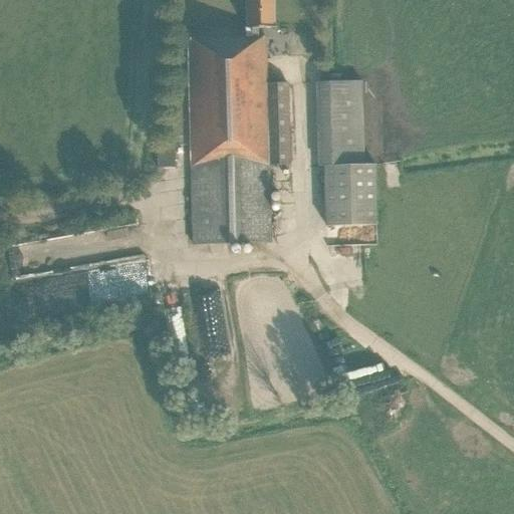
[(244,0),(246,38),(192,39),(188,40),(193,245),(270,243),(268,166),(289,166),(287,83),(266,83),(265,37),(258,38),(257,28),(275,28),(273,0),(244,0)]
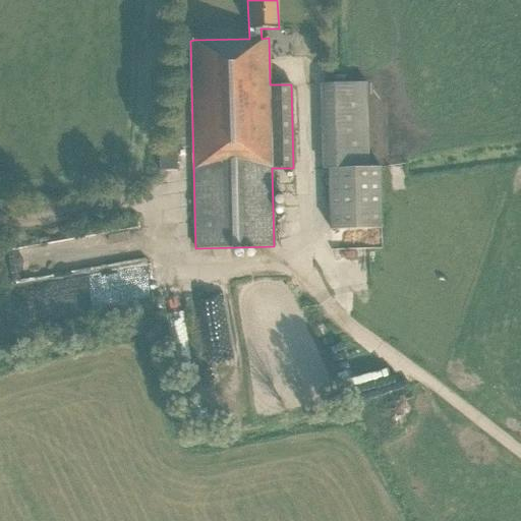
[(319,29),(297,26),(294,58),(315,60),(319,29)]
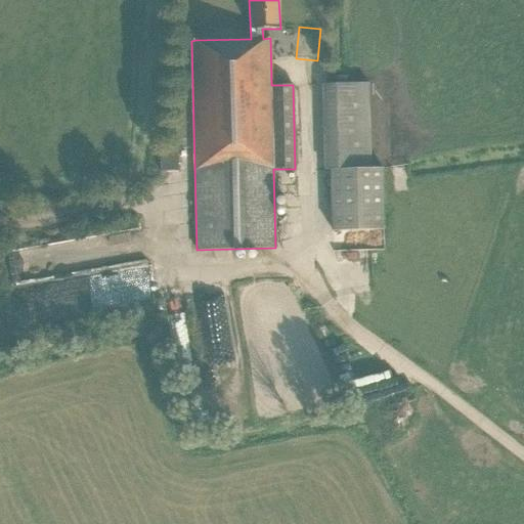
[(329,84),(320,84),(322,170),(330,170),(331,231),(384,229),(382,168),(369,169),(367,83),(329,84)]
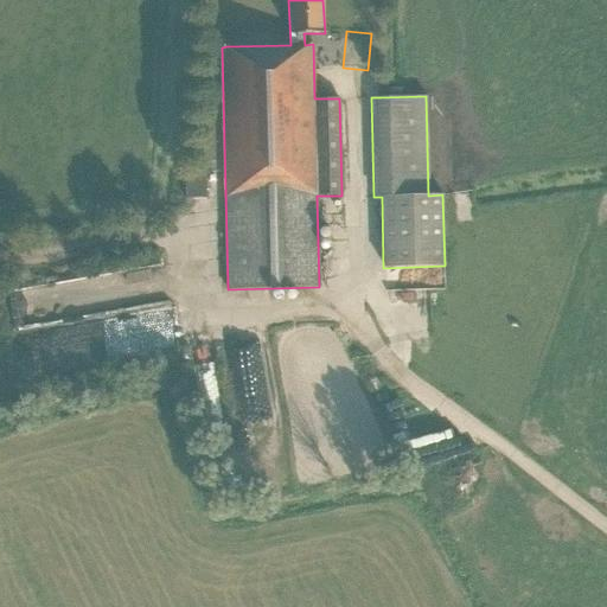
[(186,200),(208,199),(208,172),(185,172),(186,200)]
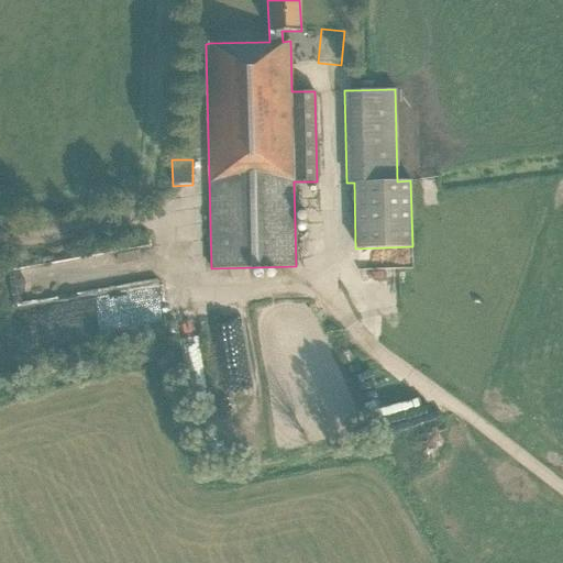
[(394,266),(362,267),(362,277),(395,276),(394,266)]
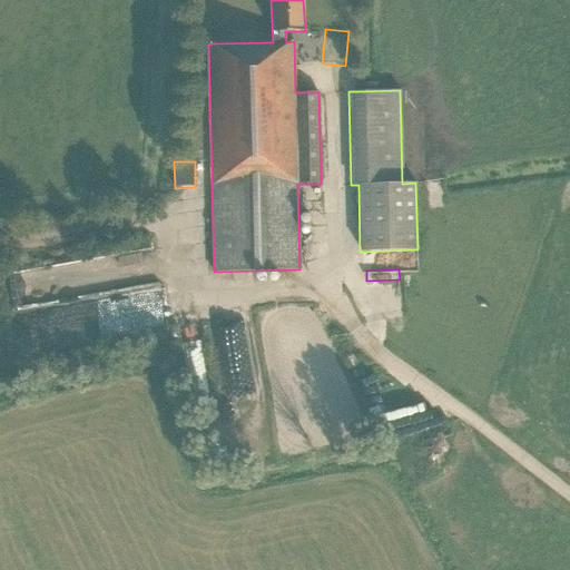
[(244,325),(213,328),(219,384),(251,381),(244,325)]
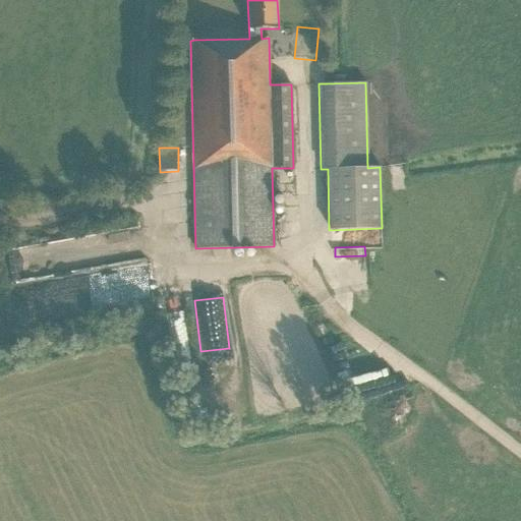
[(353,403),(408,390),(403,369),(372,377),(373,383),(349,389),(353,403)]
